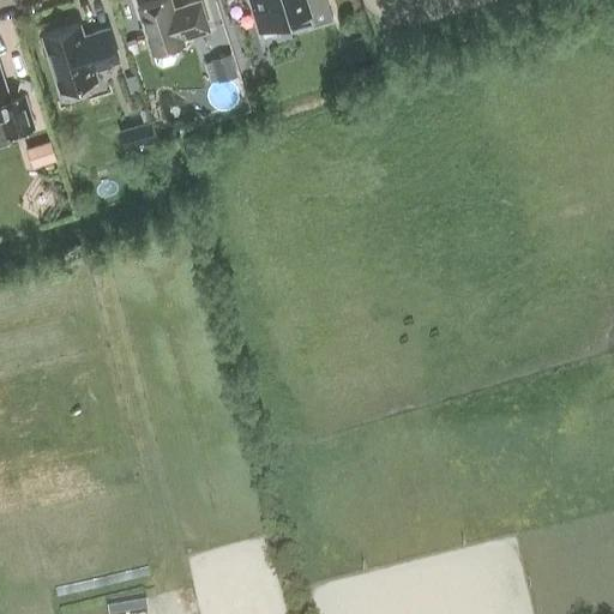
[(173,47),(185,42),(184,38),(210,30),(200,0),(198,0),(174,8),(170,0),(155,0),(138,6),(152,53),(154,52),(156,61),(162,65),(173,61),(175,55),(173,47)]
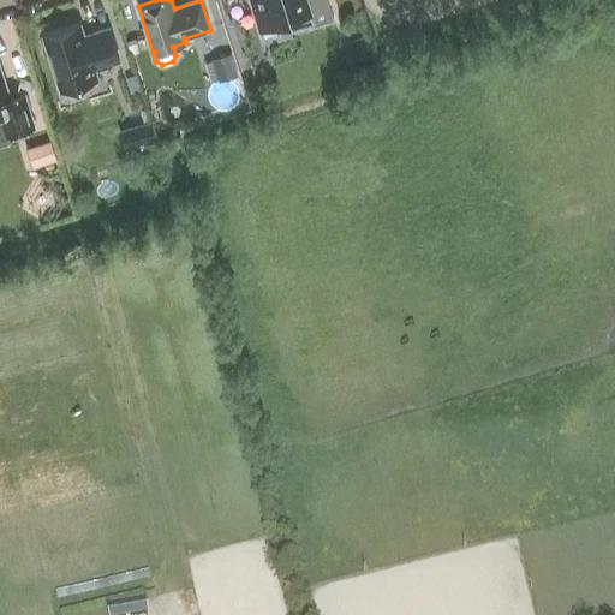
[(314,25),(333,19),(327,0),(251,0),(261,28),(288,19),(291,29),(312,23),(314,25)]
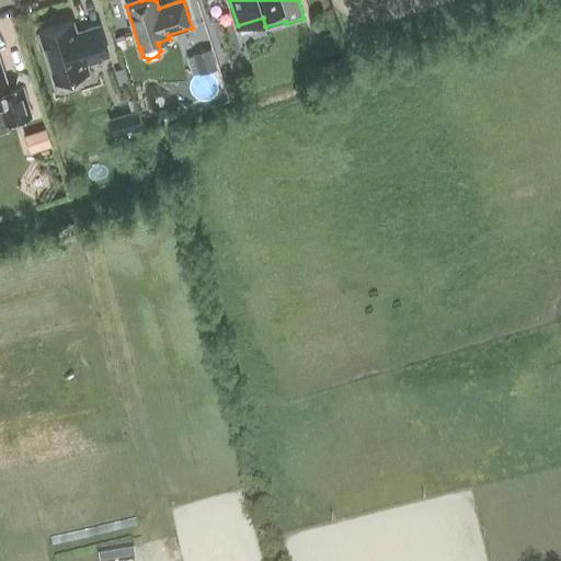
[(55,82),(56,81),(59,91),(77,86),(75,76),(89,71),(86,63),(109,55),(99,24),(77,32),(73,22),(38,33),(41,37),(38,43),(41,49),(45,52),(55,82)]
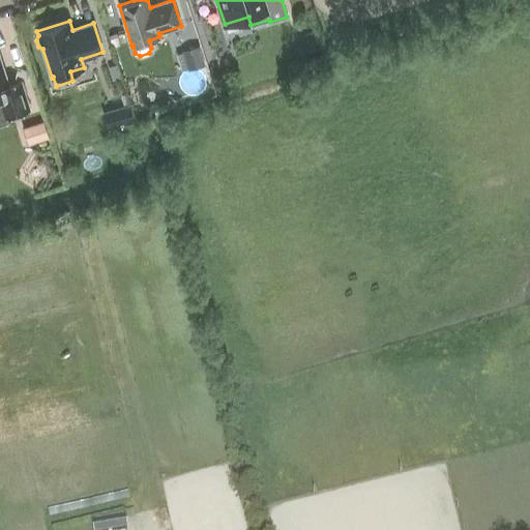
[(182,52),(188,70),(205,65),(199,47),(182,52)]
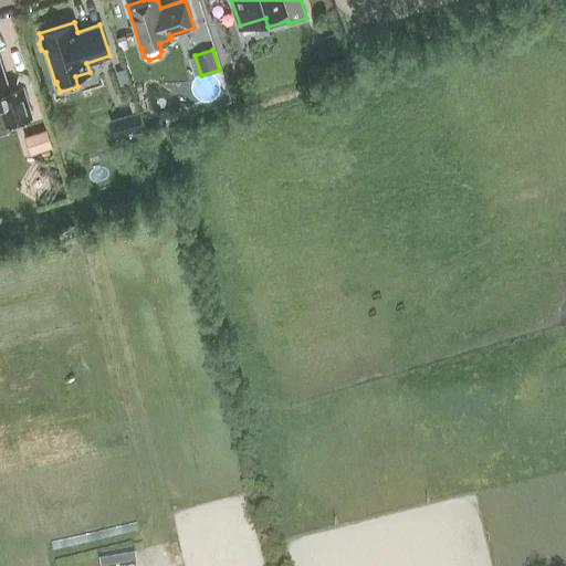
[(0,133),(8,130),(6,125),(32,116),(22,87),(9,91),(0,62),(0,133)]
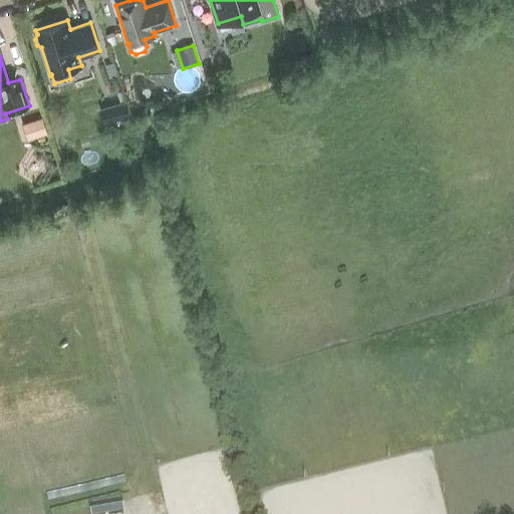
[(125,100),(111,104),(116,122),(131,117),(125,100)]
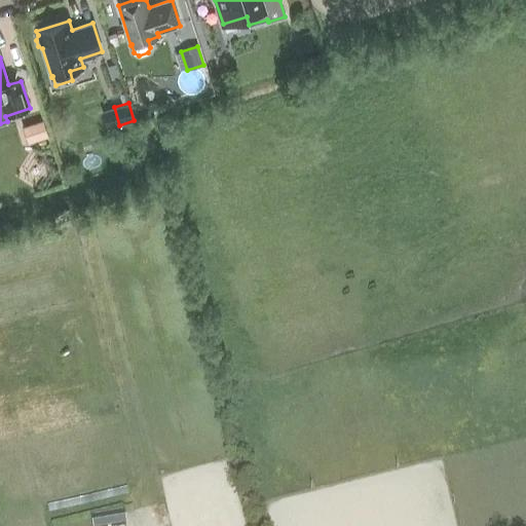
[(43,120),(30,124),(35,141),(48,137),(43,120)]
